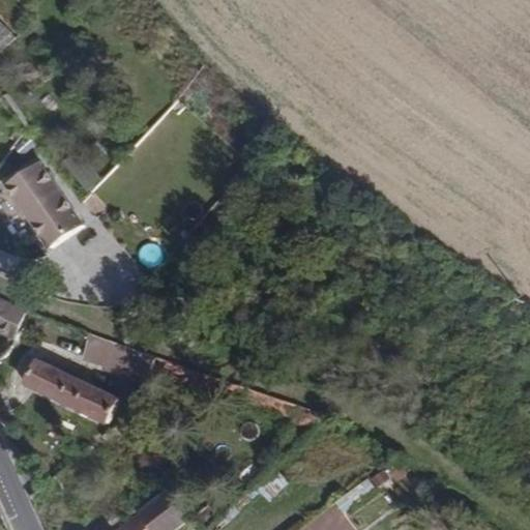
[(38,163),(4,185),(47,248),(81,226),(38,163)]
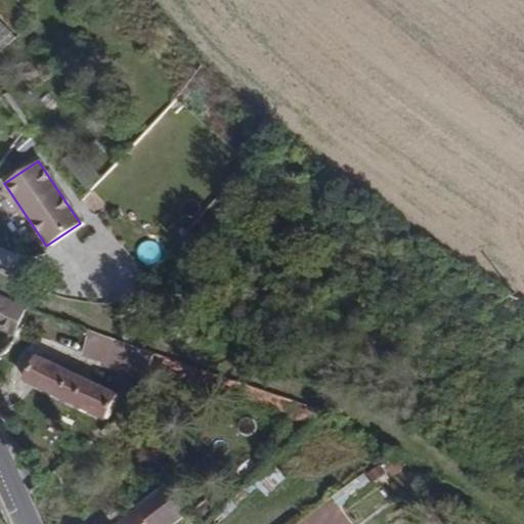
[(0,295),(0,330),(13,336),(27,306),(0,295)]
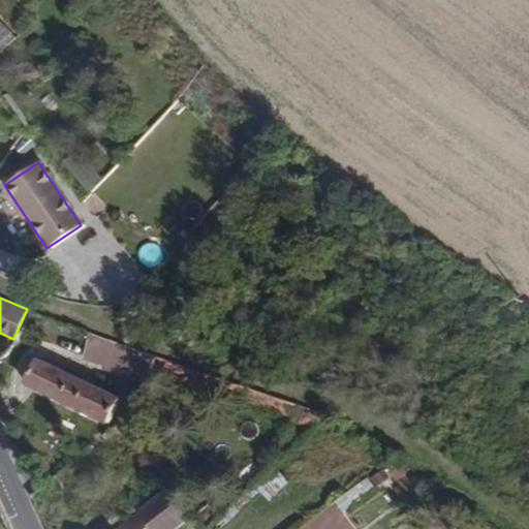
[(146,353),(89,333),(80,358),(136,379),(146,353)]
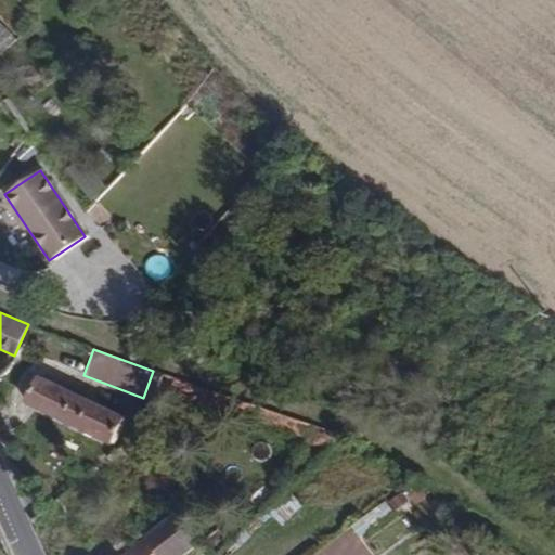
[(23,401),(114,444),(127,417),(36,374),(23,401)]
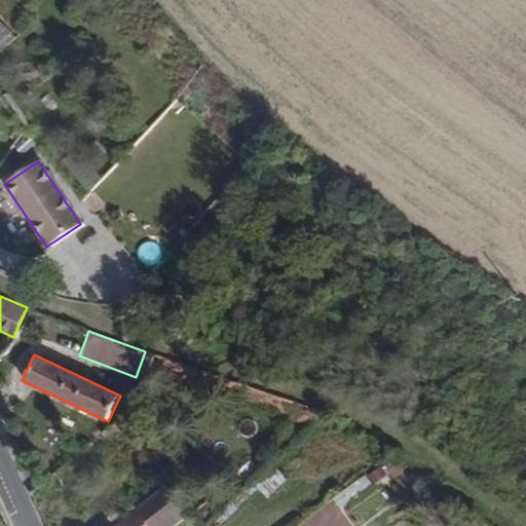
[(136,509),(149,525),(173,525),(183,519),(187,516),(191,513),(168,484),(136,509)]
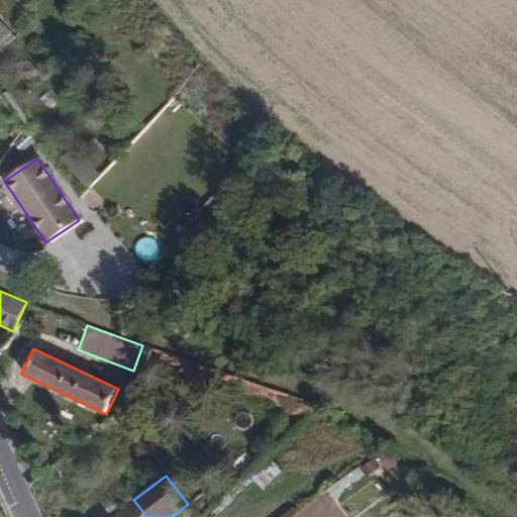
[(146,516),(133,500),(112,516),(146,516)]
